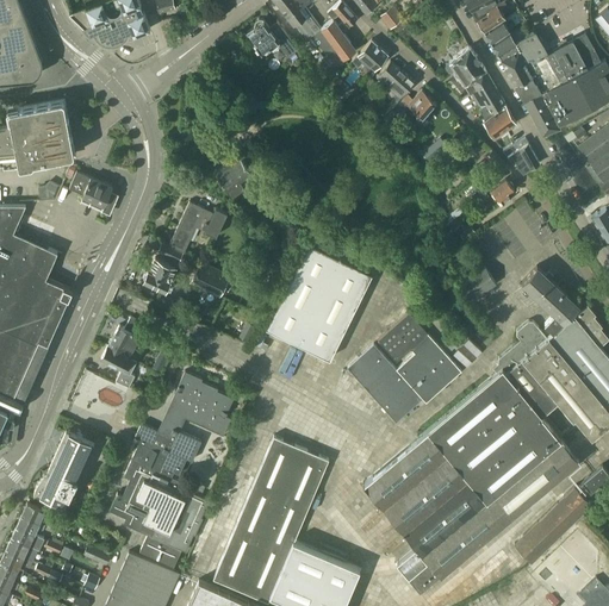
[(20,0),(19,0),(0,0),(0,83),(22,82),(31,81),(33,80),(36,79),(37,77),(38,76),(39,75),(41,73),(42,72),(42,69),(43,67),(43,66),(43,63),(20,0)]
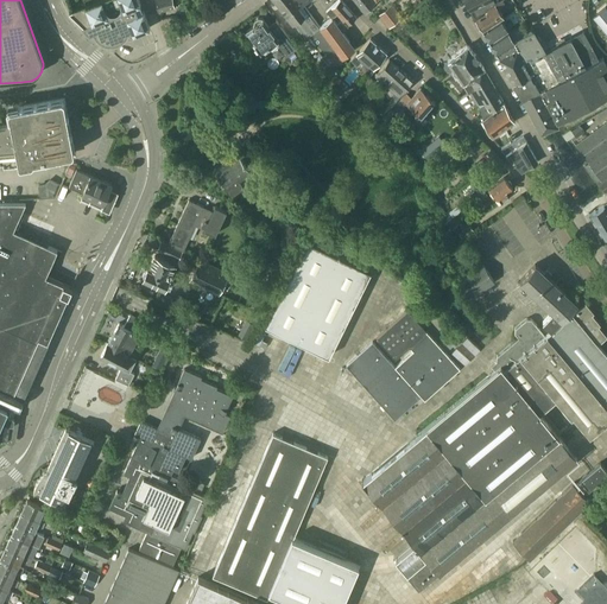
[(151,31),(138,0),(108,0),(70,16),(70,17),(90,36),(90,37),(94,36),(96,39),(100,43),(103,45),(109,46),(114,46),(119,45),(124,43),(127,39),(130,36),(133,38),(151,31)]
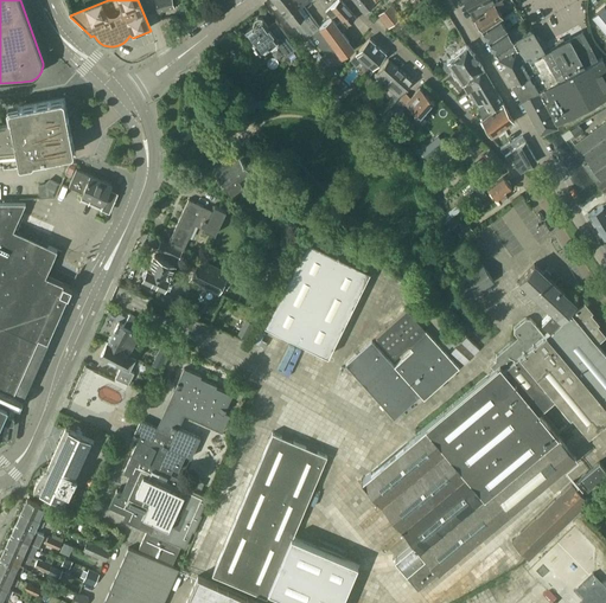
[(155,0),(159,14),(176,11),(172,0),(155,0)]
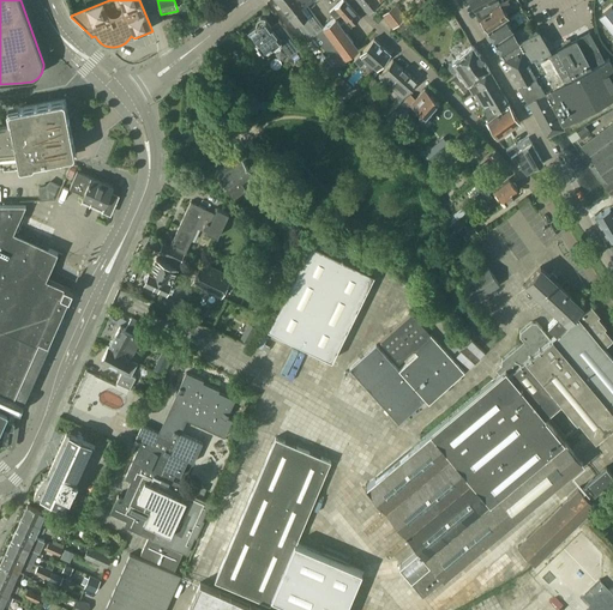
[(239,2),(238,0),(216,0),(222,10),(227,12),(239,2)]
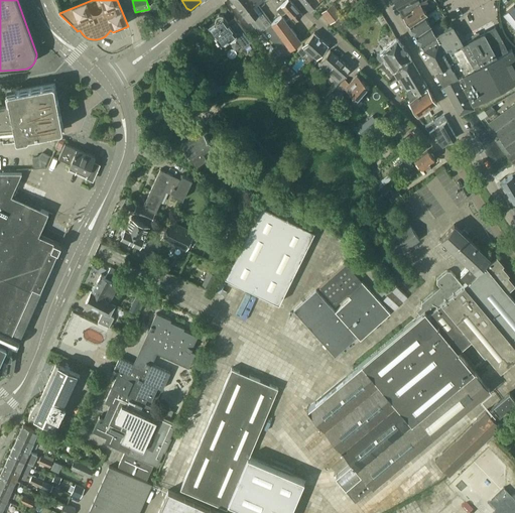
[(270,25),(250,0),(230,0),(249,24),(251,21),(260,32),(270,25)]
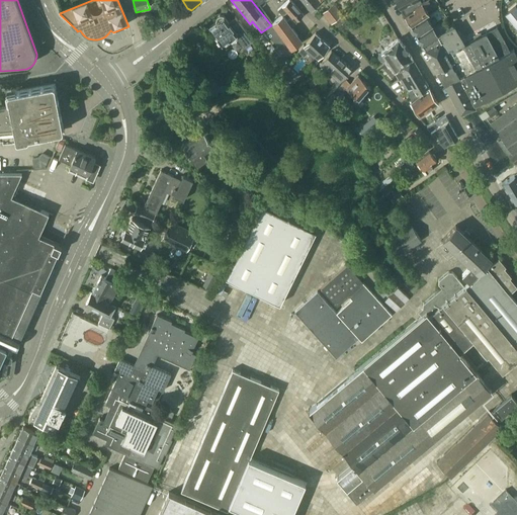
[(318,0),(299,0),(302,2),(312,14),(321,4),(318,0)]
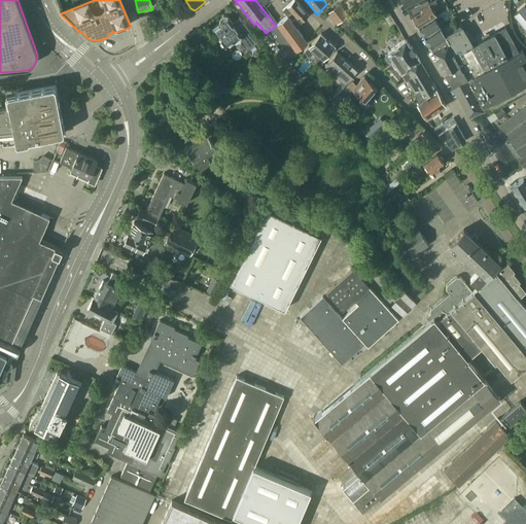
[(409,0),(402,4),(407,11),(412,9),(415,15),(429,5),(436,1),(435,0),(409,0)]
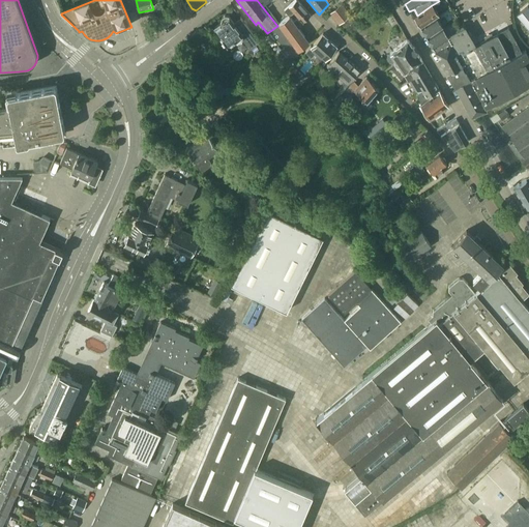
[(311,17),(297,2),(285,13),(290,19),(295,15),(300,20),(301,19),(305,23),(311,17)]
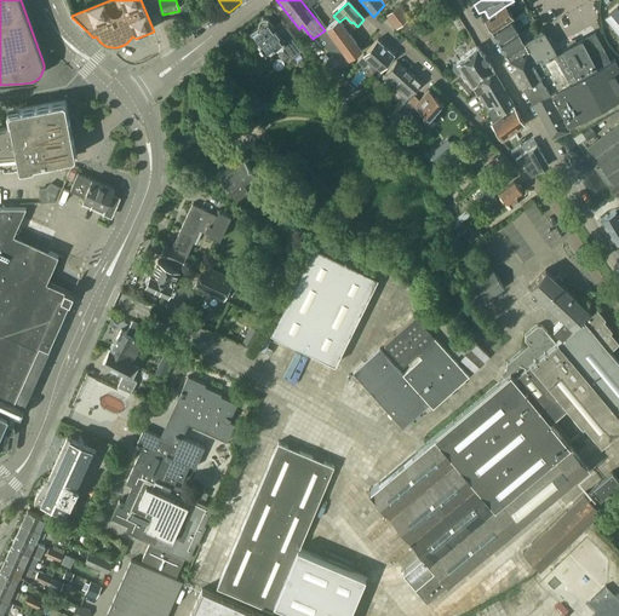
[(514,21),(508,12),(515,7),(513,4),(505,7),(497,13),(498,15),(485,24),(493,35),(514,22),(514,21)]
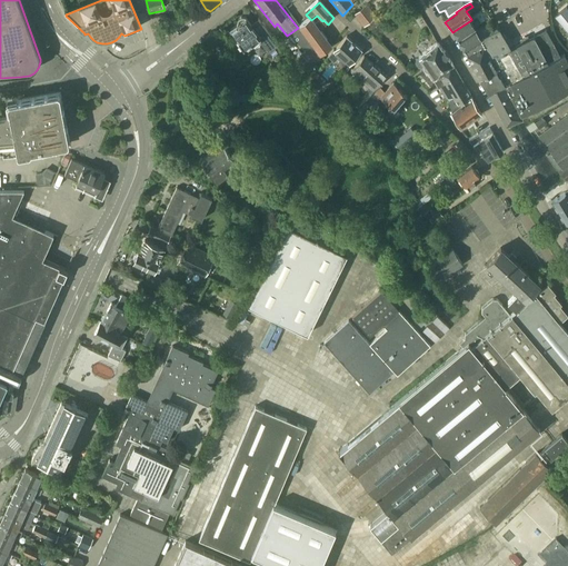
[(368,7),(355,17),(364,29),(377,18),(368,7)]
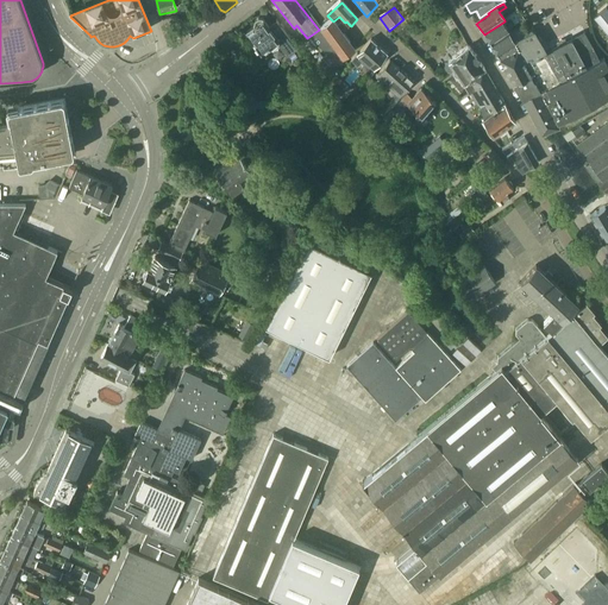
[(296,50),(282,30),(275,36),(263,21),(259,21),(256,24),(255,27),(248,35),(262,54),(268,49),(269,51),(277,45),(287,58),(296,50)]
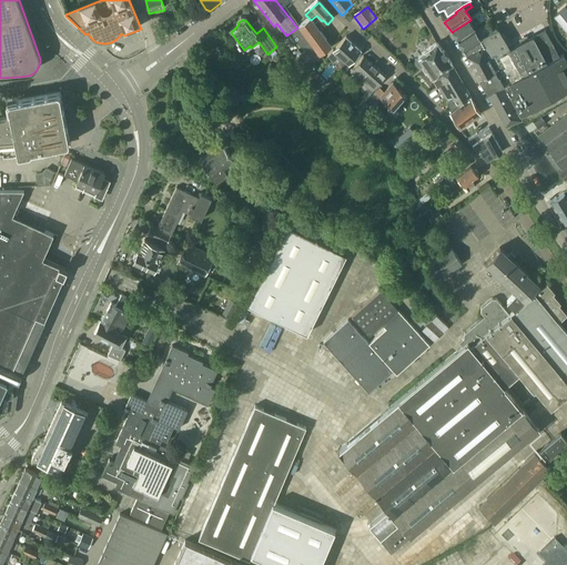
[(315,26),(311,20),(300,28),(321,57),(332,49),(321,33),(315,26)]
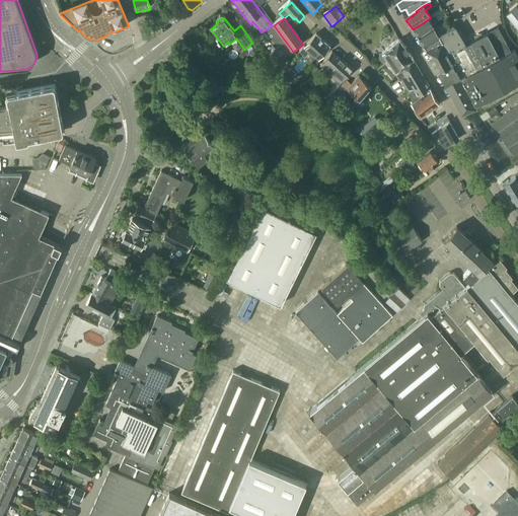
[(434,29),(429,21),(431,20),(430,18),(413,29),(419,40),(434,29)]
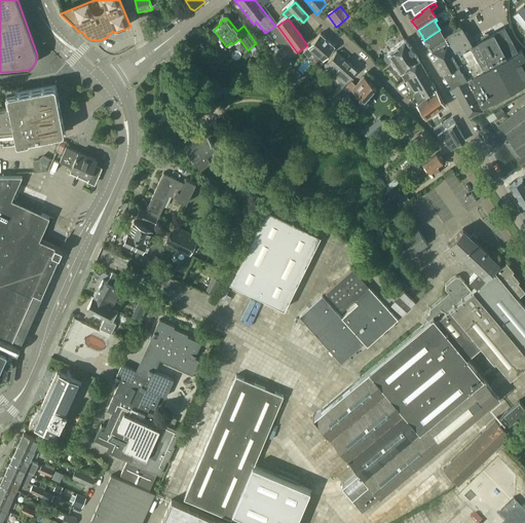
[(296,22),(292,24),(297,31),(301,27),(298,23),(298,24),(296,22)]
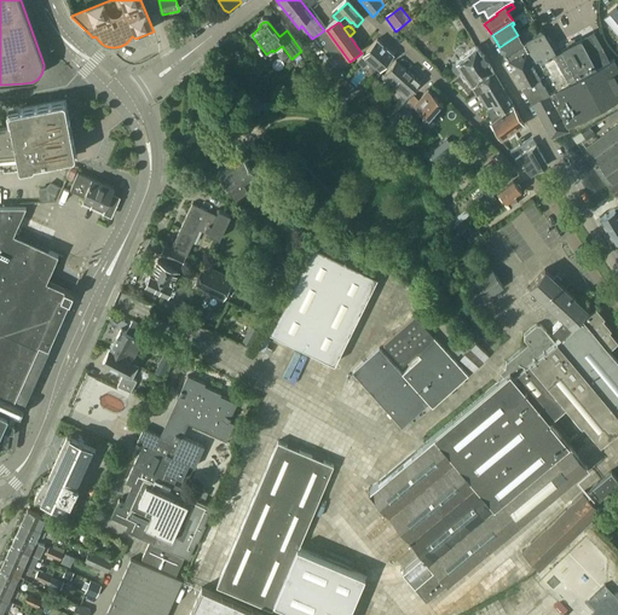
[(348,62),(325,32),(318,38),(333,58),(330,61),(338,70),(348,62)]
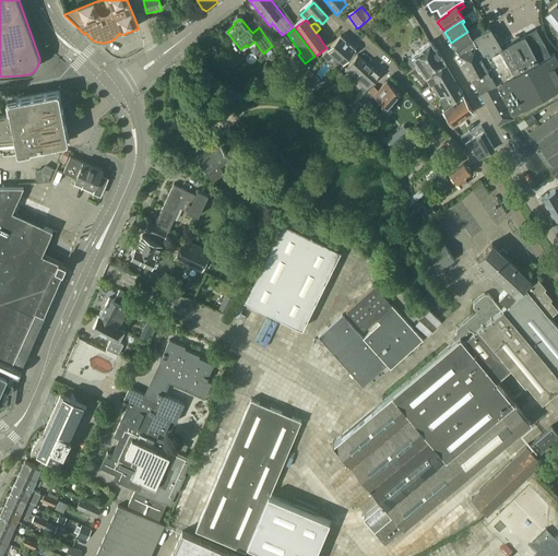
[(557,59),(555,55),(551,56),(537,32),(525,38),(525,37),(509,47),(503,50),(501,47),(500,47),(491,32),(473,42),(469,34),(470,32),(469,31),(467,32),(451,43),(456,54),(481,93),(498,126),(513,117),(512,115),(557,90),(557,59)]
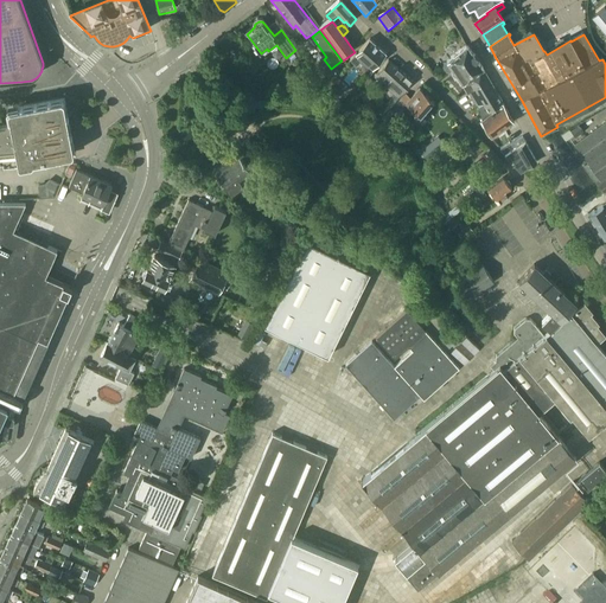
[(372,71),(387,56),(378,49),(377,50),(376,47),(377,47),(371,42),(357,57),(356,56),(350,62),(357,69),(362,64),(364,65),(365,64),(372,71)]
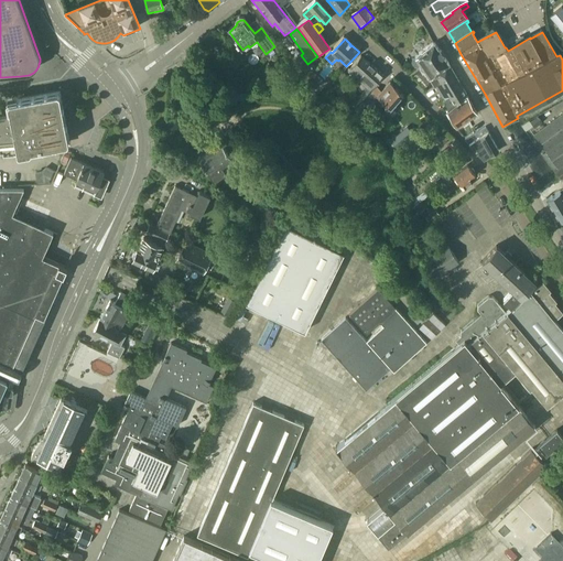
[(450,66),(444,58),(444,57),(443,56),(443,57),(441,55),(442,54),(441,53),(435,45),(417,58),(417,60),(414,62),(413,65),(417,69),(419,69),(422,67),(429,78),(448,66),(450,66)]
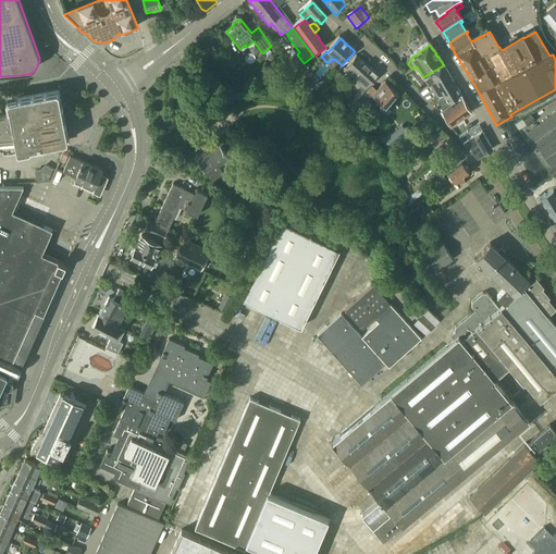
[(305,66),(296,54),(282,65),(291,77),(305,66)]
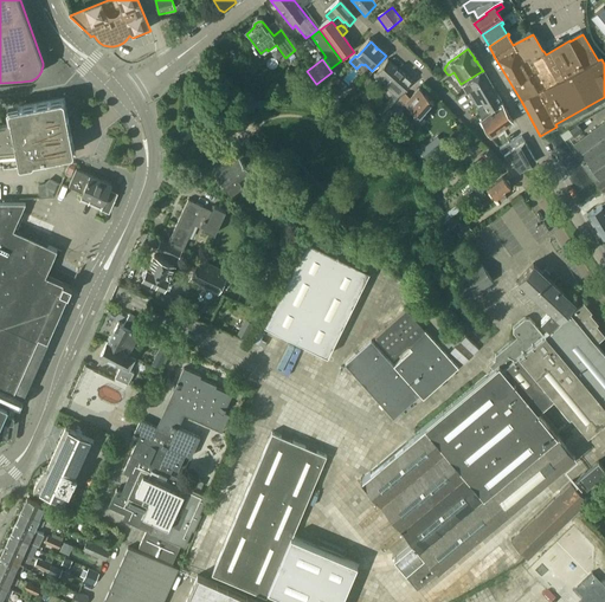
[(399,99),(411,85),(413,84),(388,63),(374,78),(394,96),(391,101),(383,110),(386,114),(399,99)]
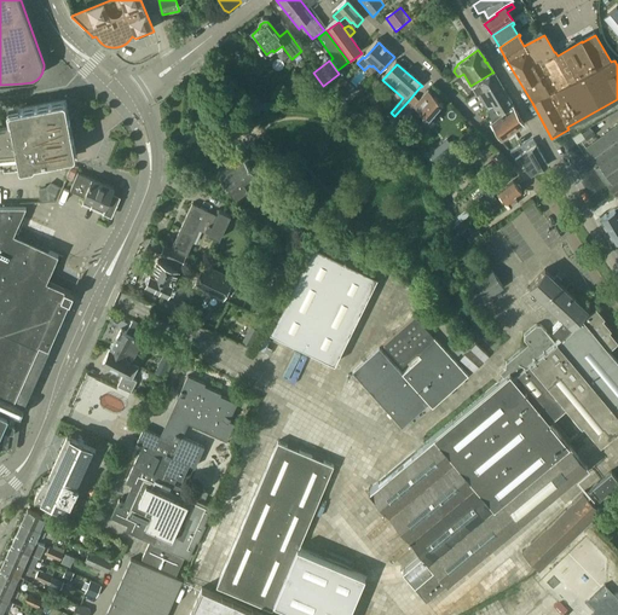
[(344,71),(333,85),(338,88),(347,75),(344,71)]
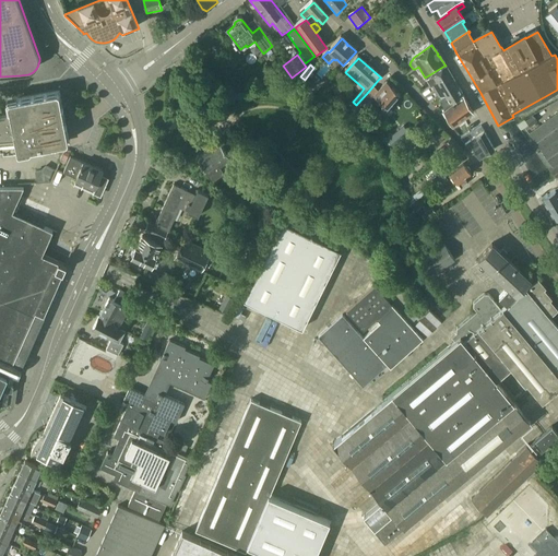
[(463,96),(444,66),(425,78),(444,107),(463,96)]
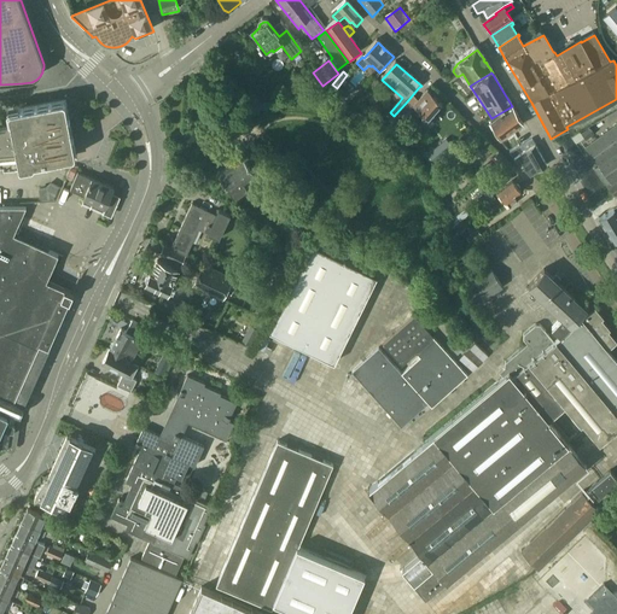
[(343,83),(333,94),(343,103),(353,91),(343,83)]
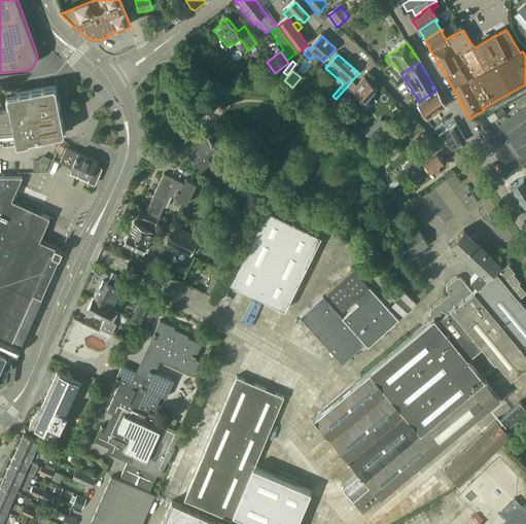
[(372,97),(378,90),(365,78),(357,88),(353,83),(349,89),(358,97),(354,101),(361,108),(366,102),(369,103),(372,99),(372,97)]
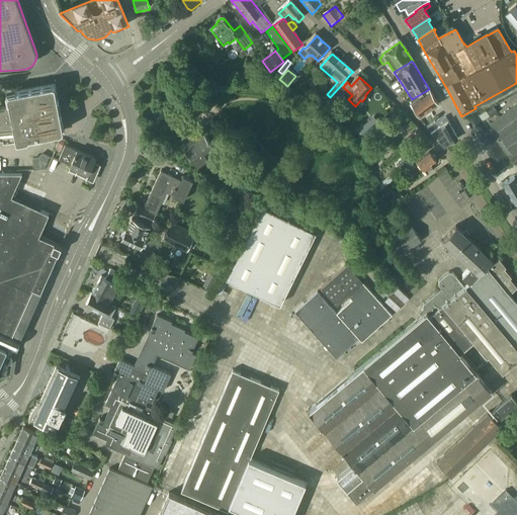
[(314,88),(311,92),(317,98),(321,94),(314,88)]
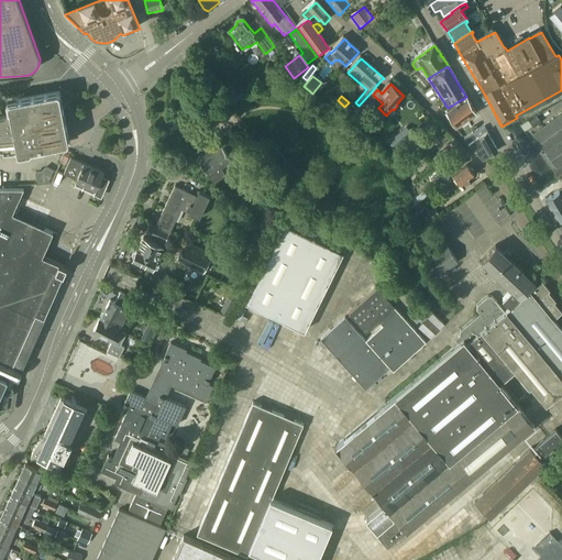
[(477,116),(474,110),(466,97),(448,108),(448,109),(448,110),(458,127),(477,116)]
